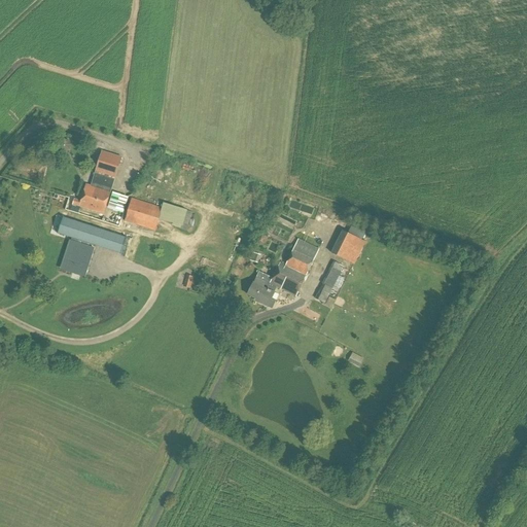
[(60,150),(64,151),(68,149),(70,145),(68,141),(64,139),(59,141),(58,145),(60,150)]
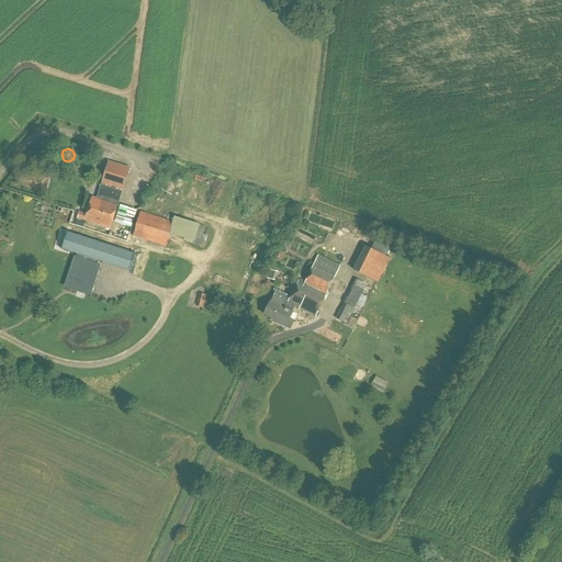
[(102,182),(98,199),(101,200),(107,184),(123,189),(130,168),(109,161),(102,182)]
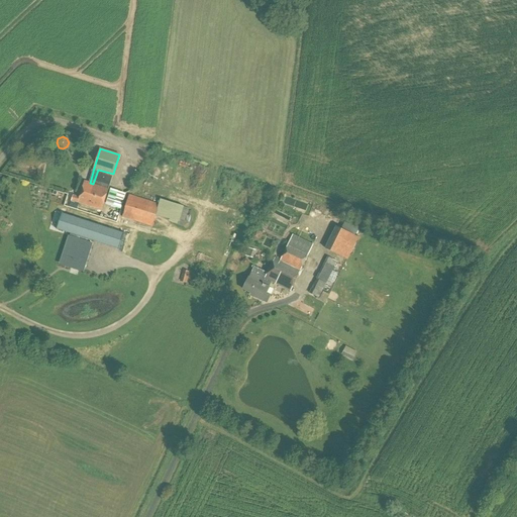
[(108,189),(93,184),(90,183),(85,182),(80,198),(78,203),(101,210),(108,189)]
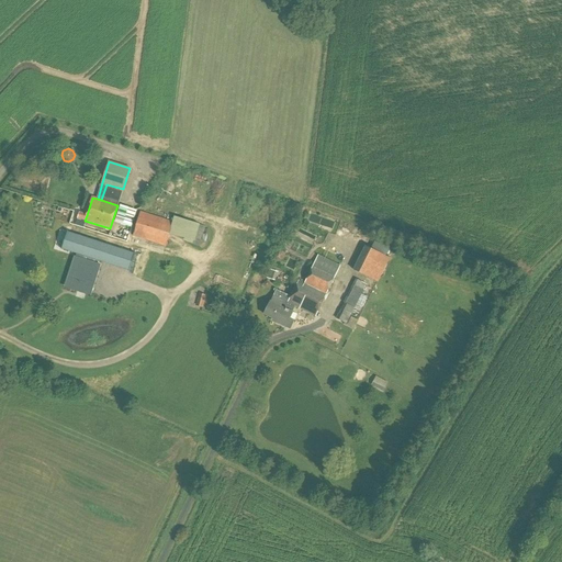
[(166,246),(173,223),(141,212),(133,236),(166,246)]
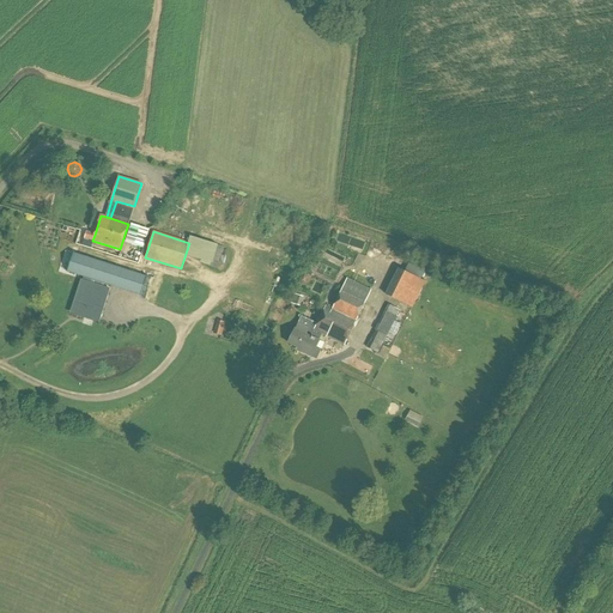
[(201,260),(200,263),(218,269),(224,247),(206,242),(201,260)]
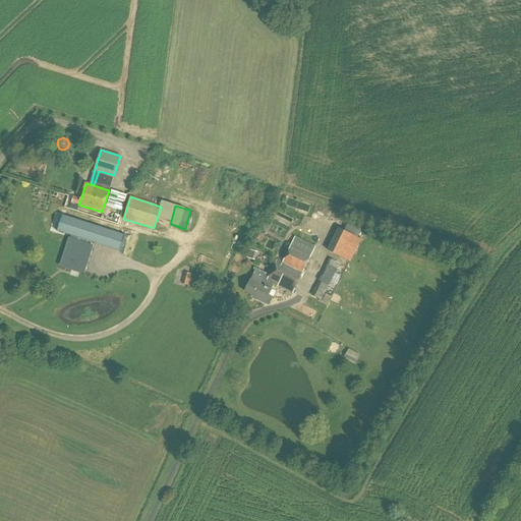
[(68,216),(62,214),(61,219),(58,230),(71,234),(70,237),(63,258),(84,266),(92,244),(91,244),(92,240),(121,249),(126,234),(68,216)]
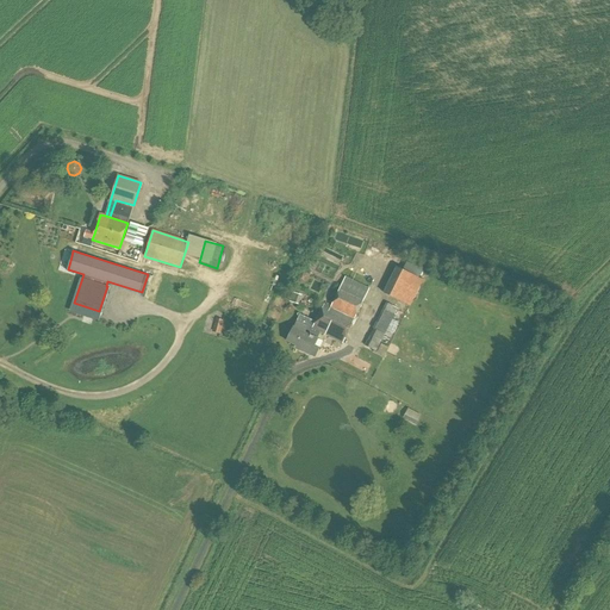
[(97,250),(95,257),(119,262),(122,255),(97,250)]
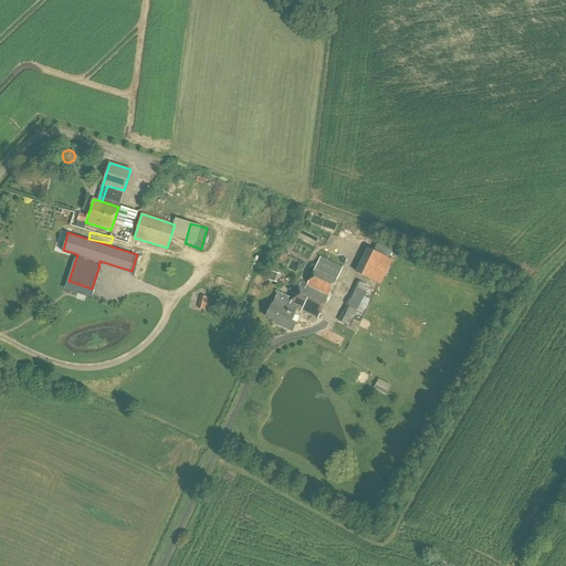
[(388,258),(392,248),(379,240),(374,251),(367,248),(356,272),(380,285),(392,260),(388,258)]
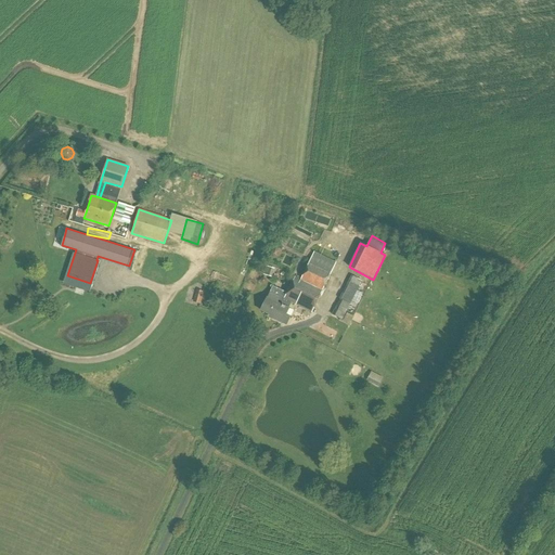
[(288,240),(283,236),(280,243),(285,246),(288,240)]
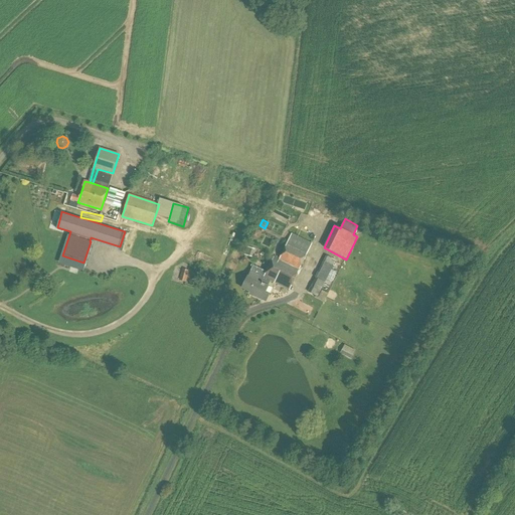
[(297,234),(303,236),(304,234),(311,237),(312,234),(299,229),(297,234)]
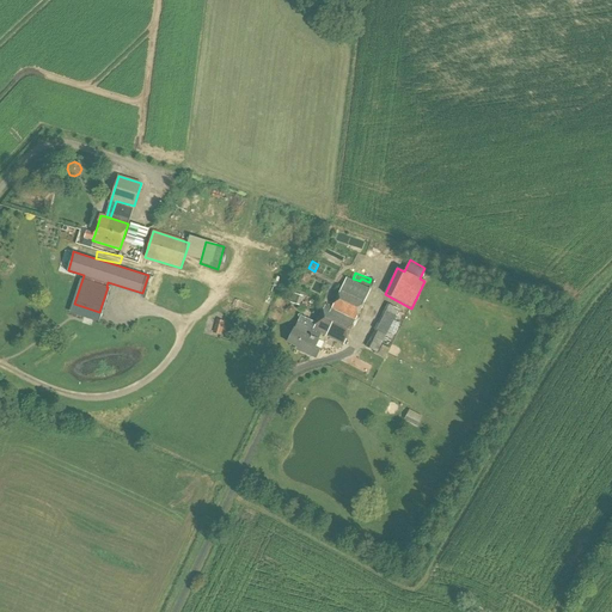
[(343,344),(371,289),(347,279),(331,310),(325,306),(317,323),(301,316),(295,329),(294,329),(287,342),(301,349),(300,352),(316,359),(320,349),(316,347),(318,341),(318,340),(320,334),(343,344)]
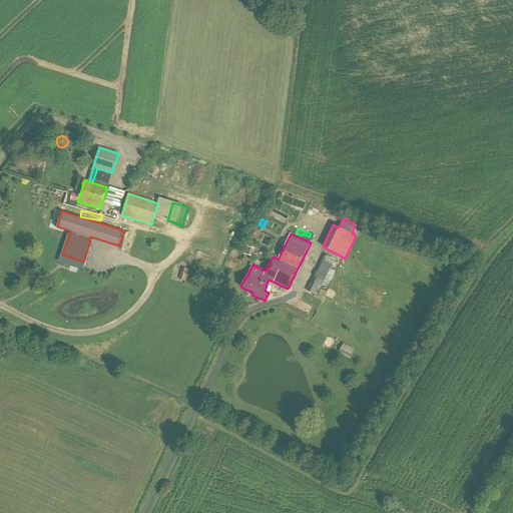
[(245,245),(242,254),(251,257),(253,248),(245,245)]
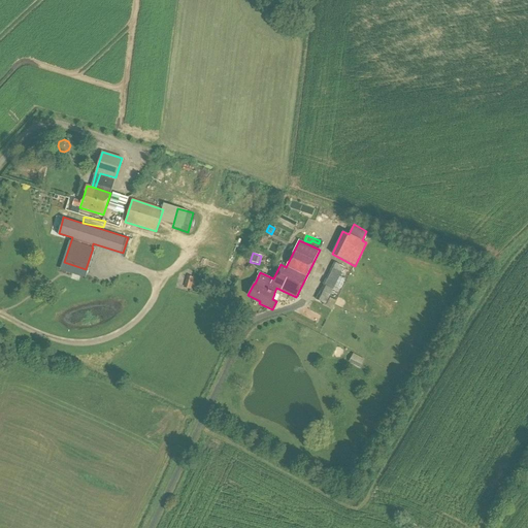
[(338,293),(344,279),(339,276),(344,267),(334,262),(323,284),(323,285),(316,299),(315,298),(307,311),(321,318),(327,320),(336,301),(329,297),(332,291),(338,293)]
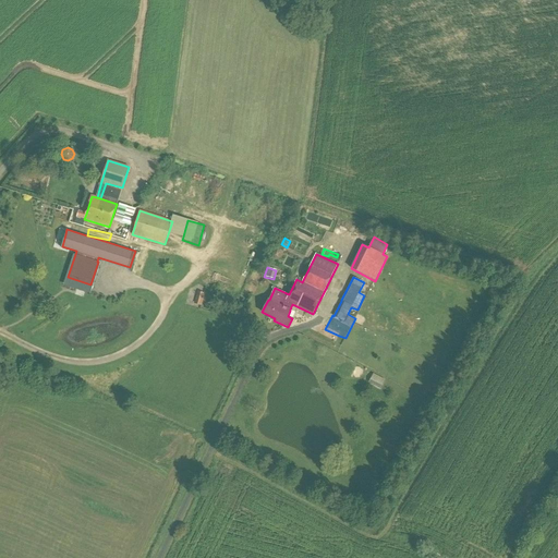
[(202,304),(206,305),(210,293),(205,291),(202,304)]
